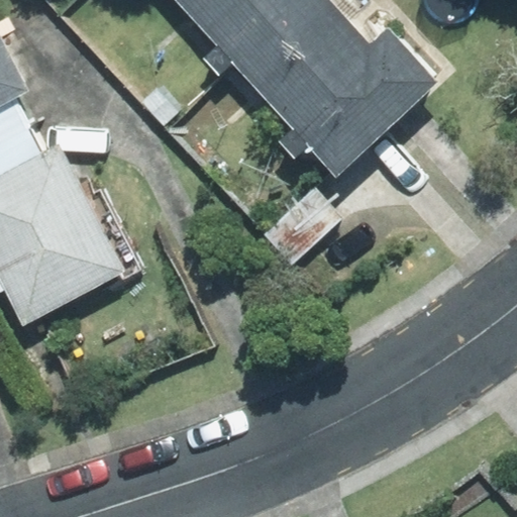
[(354,25),(331,0),(178,0),(218,43),(202,59),(218,77),(233,64),(269,102),(354,25)]
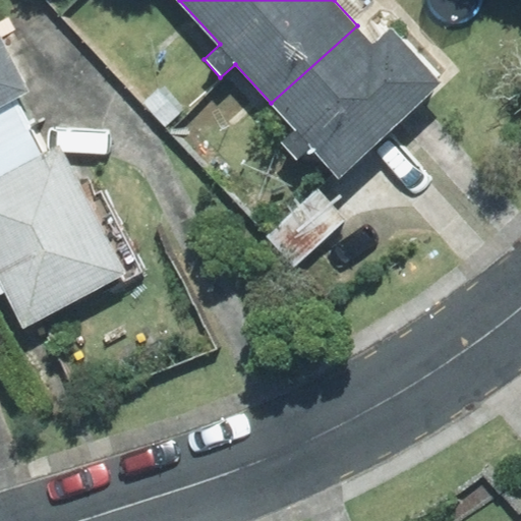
[(372,43),(357,25),(271,103),(296,130),(282,141),(296,158),(311,145),(339,175),(442,82),(391,26),(372,43)]
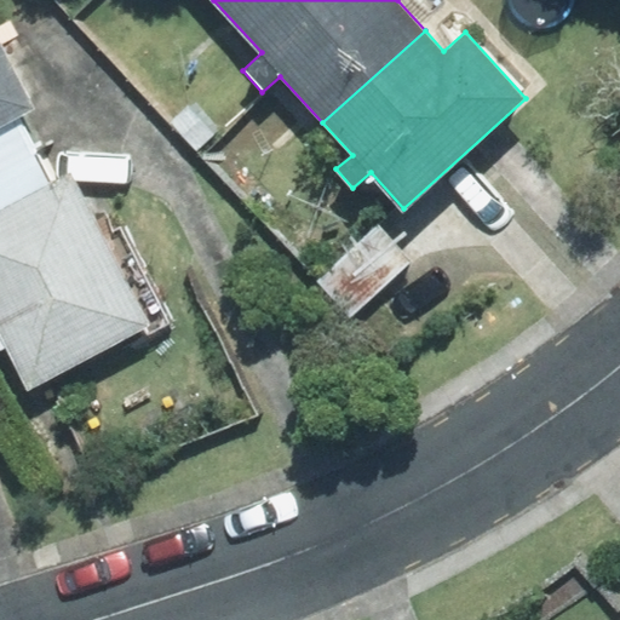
[(0,127),(21,116),(34,109),(0,46),(0,127)]
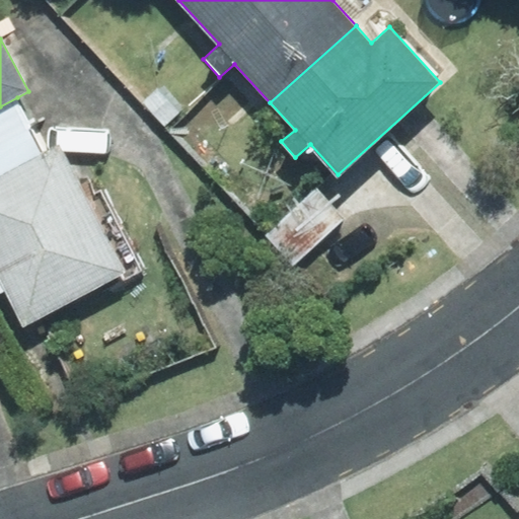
[(0,106),(0,177),(47,154),(17,97),(0,106)]
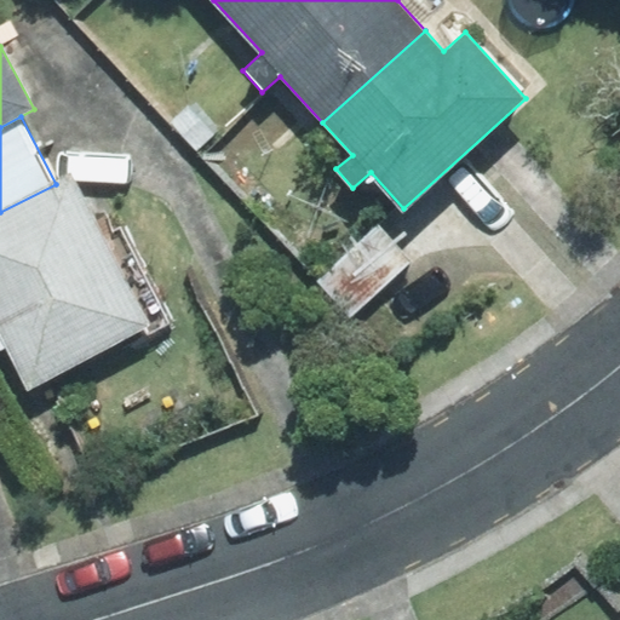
[(0,212),(0,349),(6,346),(28,390),(143,331),(147,338),(171,325),(121,228),(113,231),(104,214),(92,220),(69,177),(56,184),(0,212)]
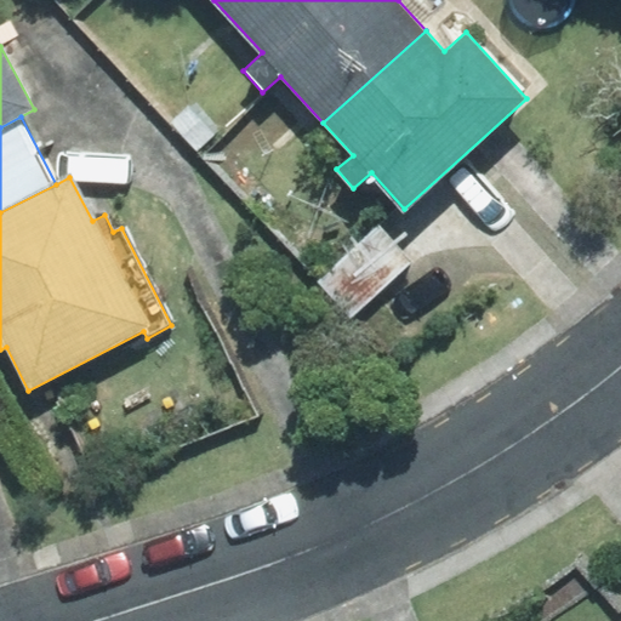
[(379,224),(324,275),(359,312),(414,261),(379,224)]
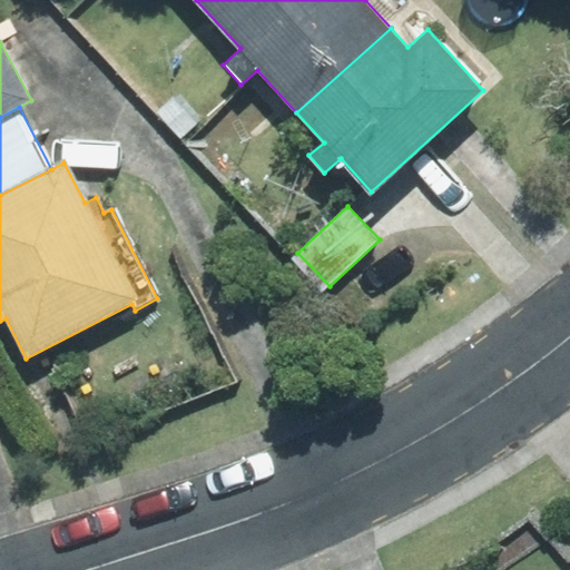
All buildings are outlined.
